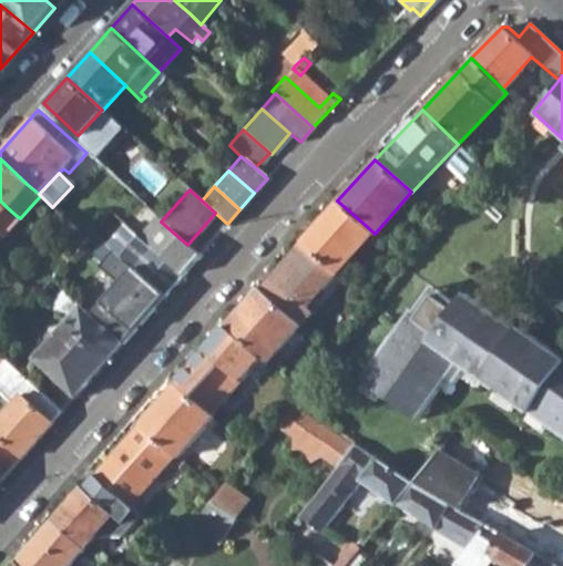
[(0,229),(2,232),(17,216),(7,207),(0,201),(0,229)]
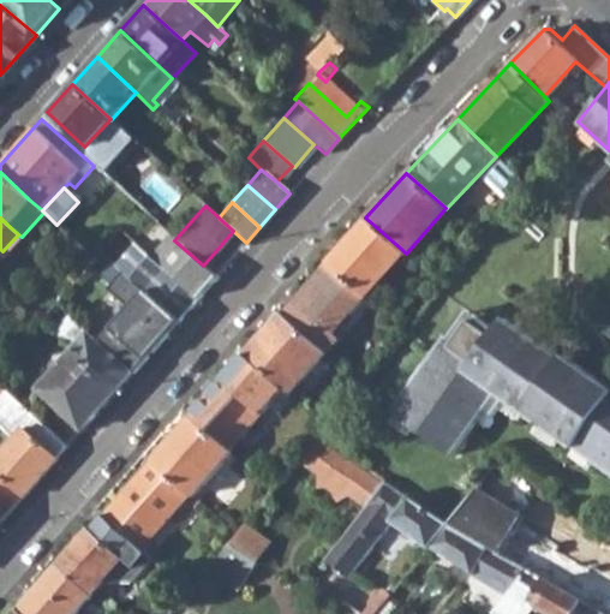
[(362,297),(402,250),(365,218),(324,263),(362,297)]
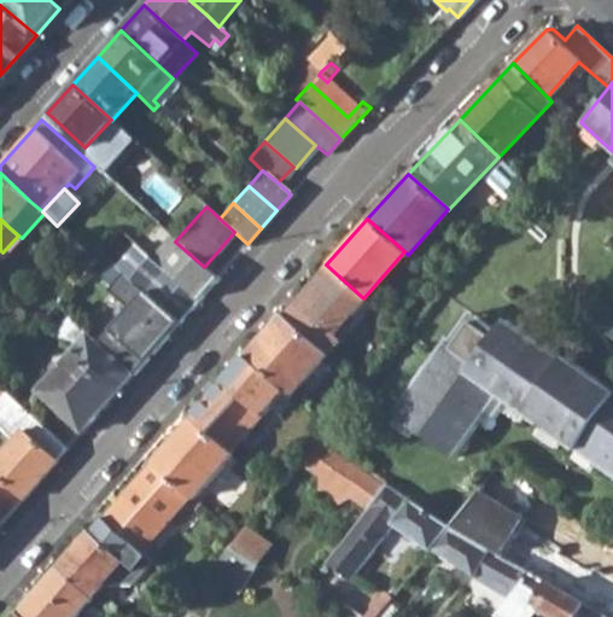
[(133,244),(196,302),(216,278),(204,267),(175,242),(153,221),(133,244)]
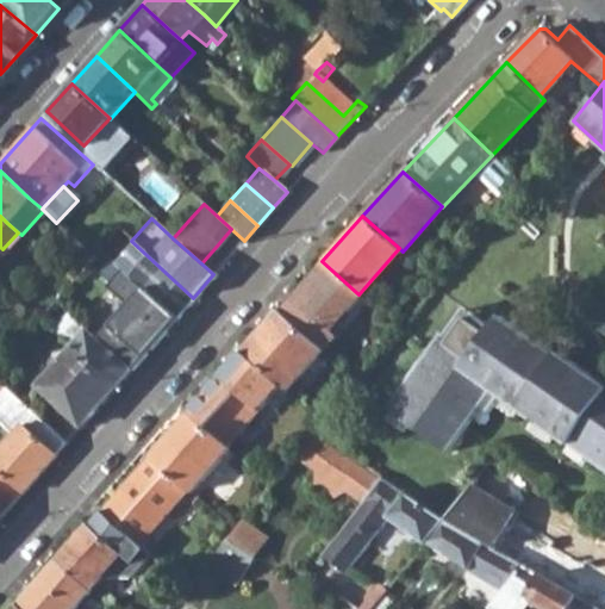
[(117,269),(174,319),(193,298),(131,241),(112,263),(117,269)]
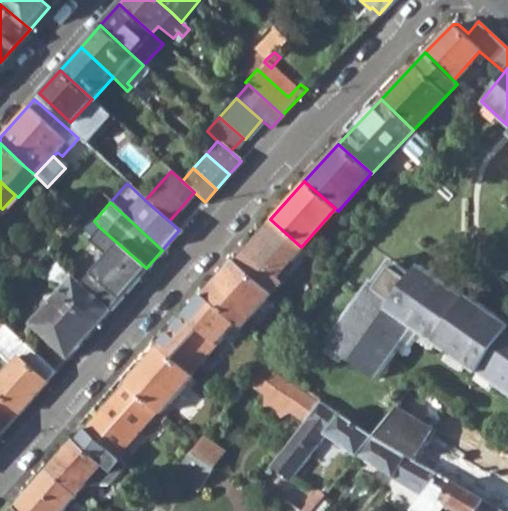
[(232,261),(264,290),(301,247),(270,219),(232,261)]
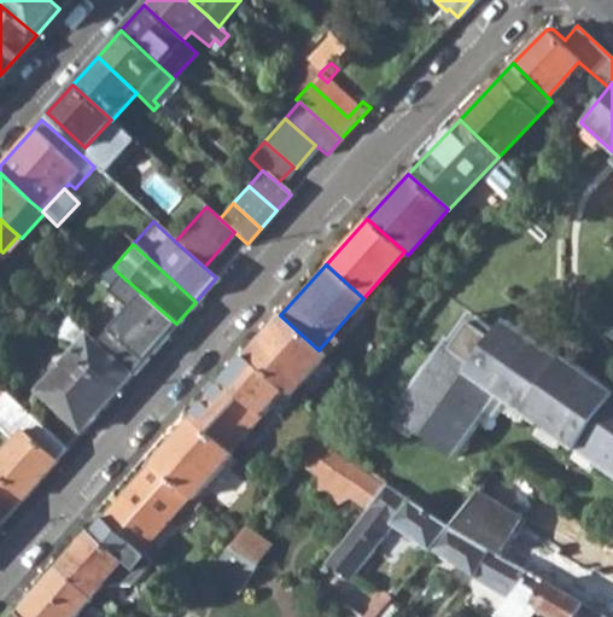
[(176,324),(118,273),(104,290),(126,309),(94,345),(73,326),(59,341),(71,350),(116,391),(176,324)]
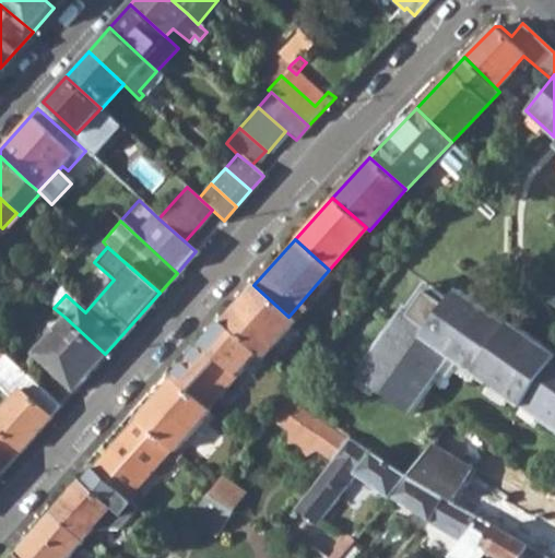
[(420,280),(403,305),(412,310),(428,285),(420,280)]
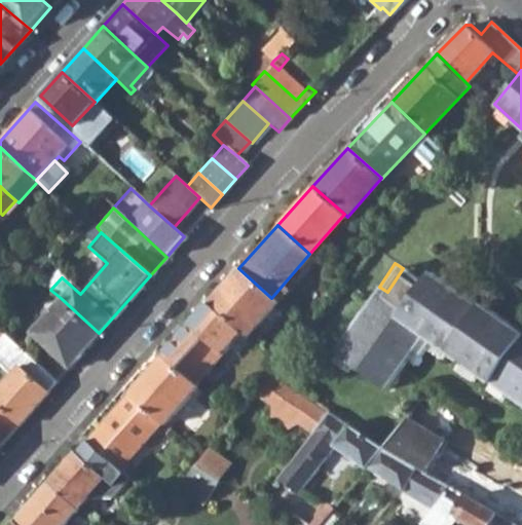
[(239,334),(246,338),(276,303),(271,298),(238,268),(208,304),(239,334)]
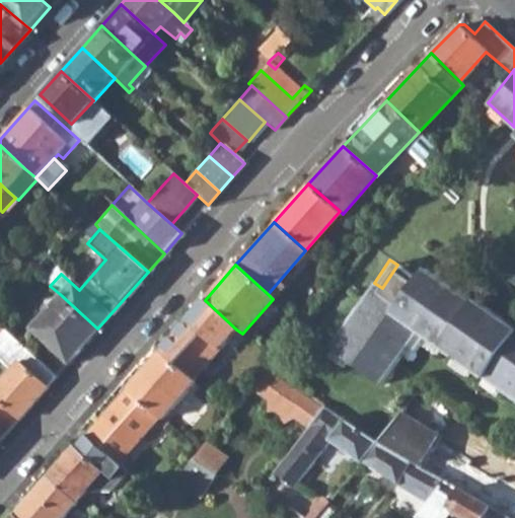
[(416,278),(397,265),(382,288),(374,283),(327,350),(378,384),(398,352),(409,359),(425,337),(514,397),(514,327),(472,299),(470,301),(423,269),(416,278)]
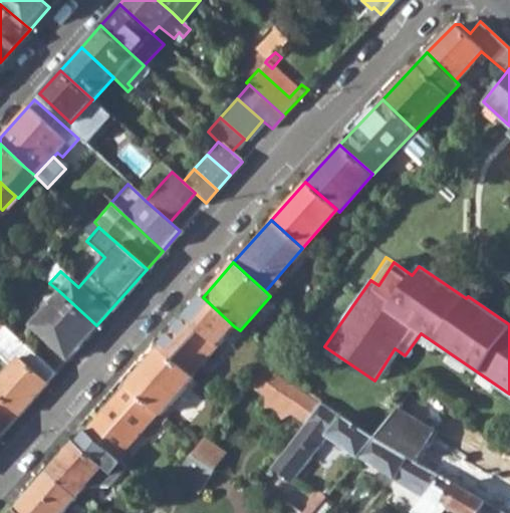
[(28,326),(65,359),(96,325),(59,291),(28,326)]
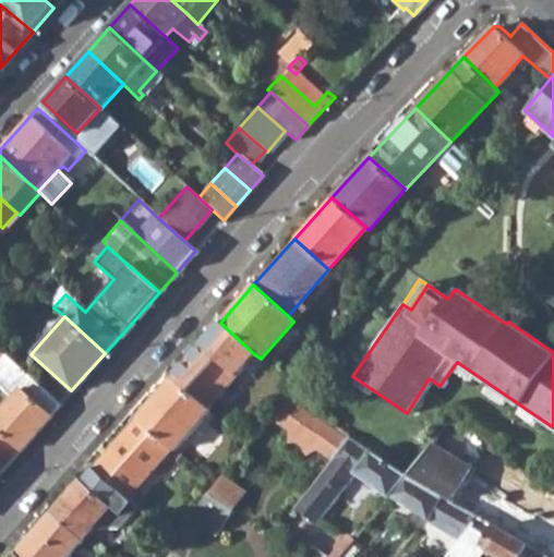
[(170,378),(203,409),(241,367),(248,374),(261,359),(254,354),(220,323),(170,378)]
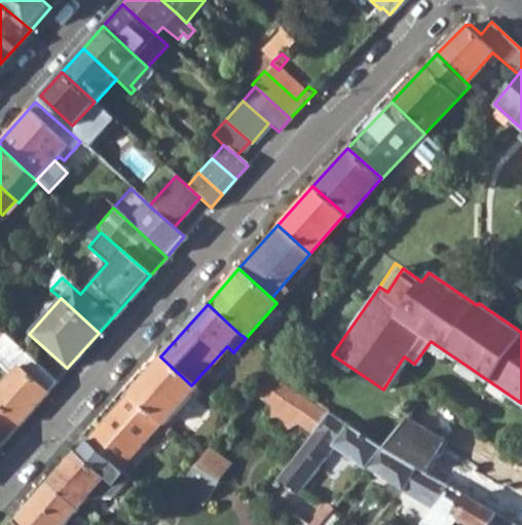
[(0,369),(8,376),(0,385),(0,413),(14,426),(53,382),(1,335),(0,336),(0,369)]
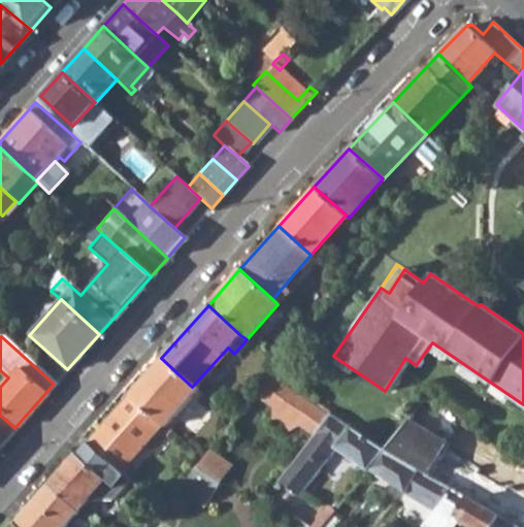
[(160,425),(163,427),(196,390),(194,388),(192,387),(161,358),(128,395),(160,425)]
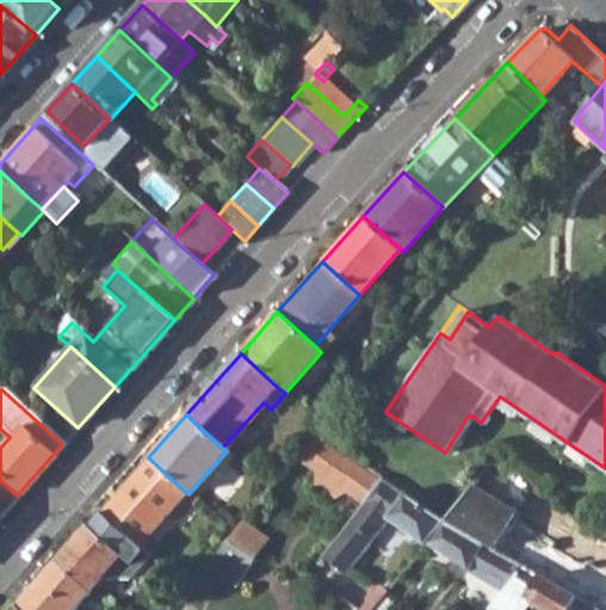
[(379,476),(311,432),(291,457),(309,468),(309,484),(328,497),(342,491),(359,503),(360,499),(379,476)]
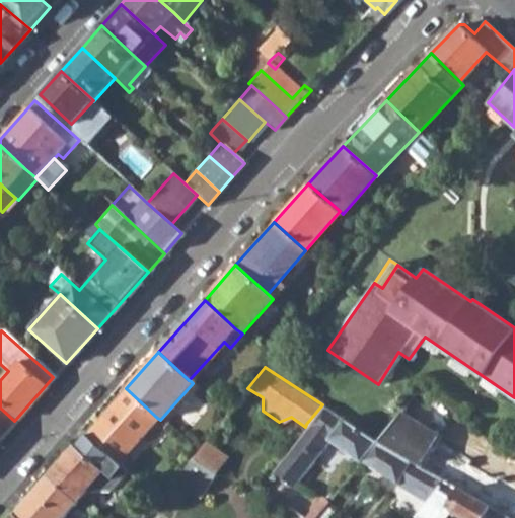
[(117,464),(157,418),(126,388),(84,436),(117,464)]
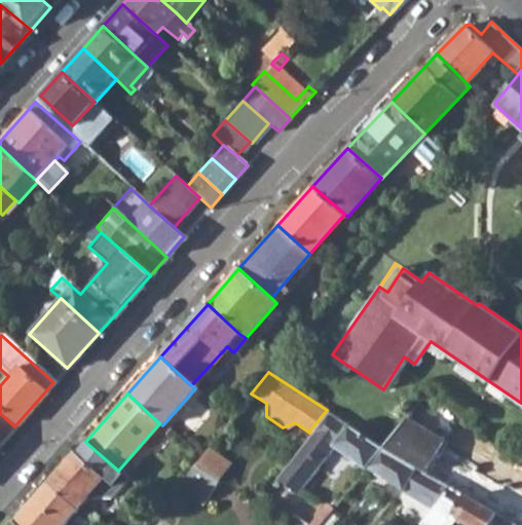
[(310,429),(361,462),(376,443),(327,410),(310,429)]
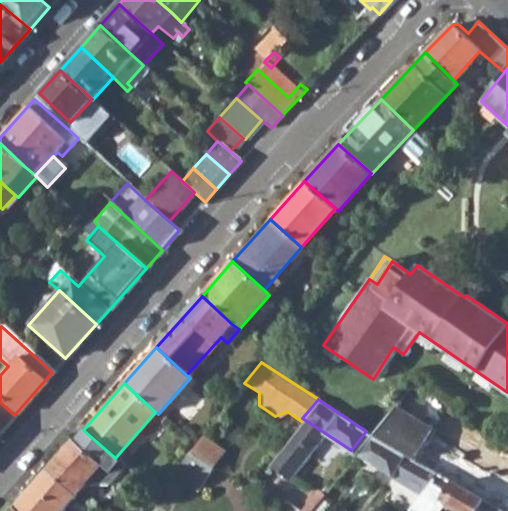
[(14,415),(0,402),(0,425),(3,428),(14,415)]
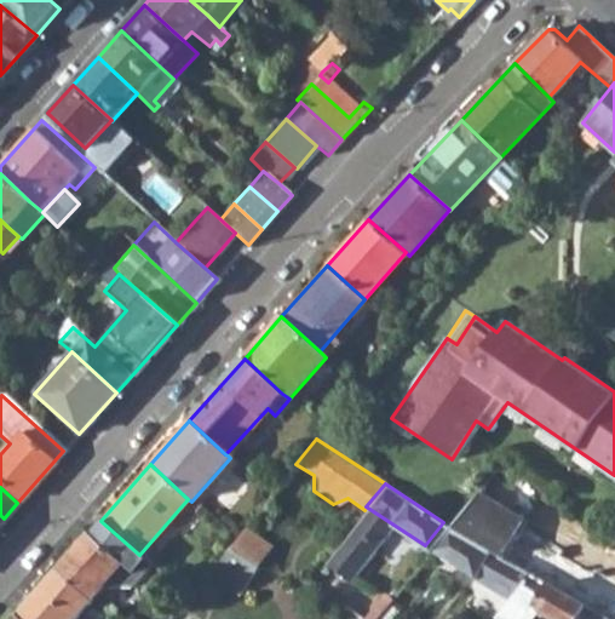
[(452,528),(467,538),(486,511),(470,502),(452,528)]
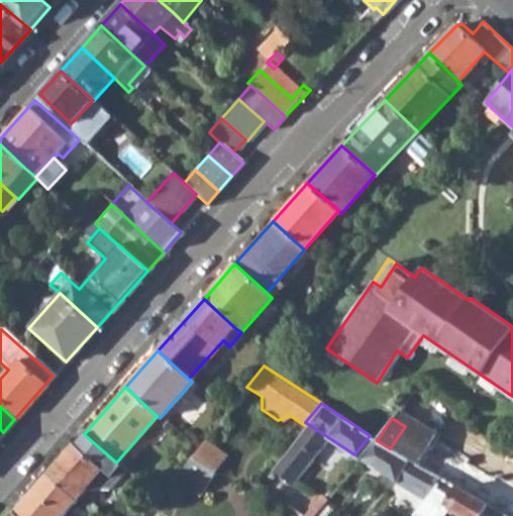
[(46,476),(75,501),(99,473),(104,476),(116,462),(84,434),(46,476)]
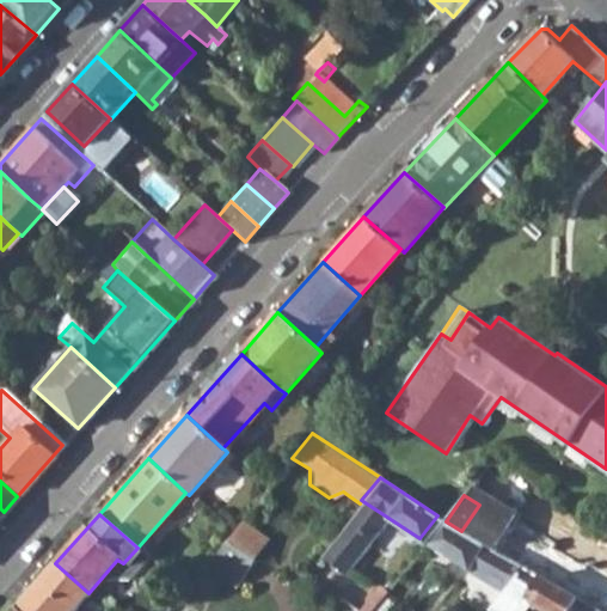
[(482,576),(501,590),(503,587),(516,566),(484,547),(461,531),(446,521),(437,515),(420,538),(467,568),(466,570),(478,580),(482,576)]
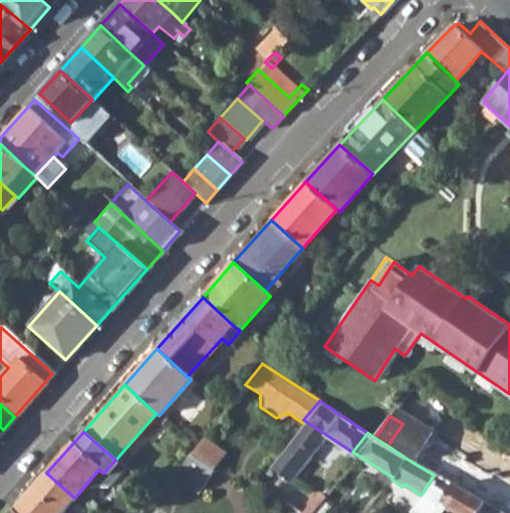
[(253,481),(265,490),(293,455),(282,446),(253,481)]
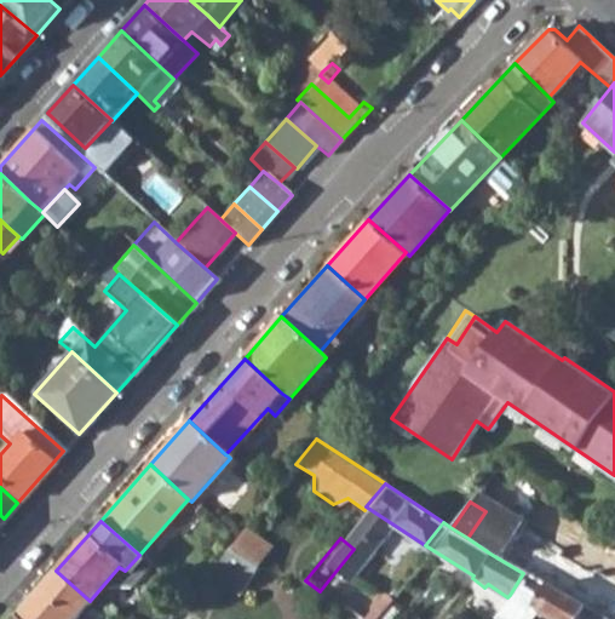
[(523,573),(595,615),(605,596),(510,540),(505,549),(496,544),(490,554),(523,573)]
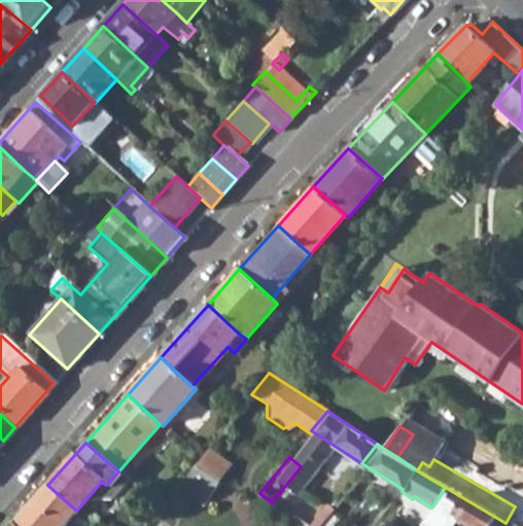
[(172,488),(200,505),(215,480),(193,464),(172,488)]
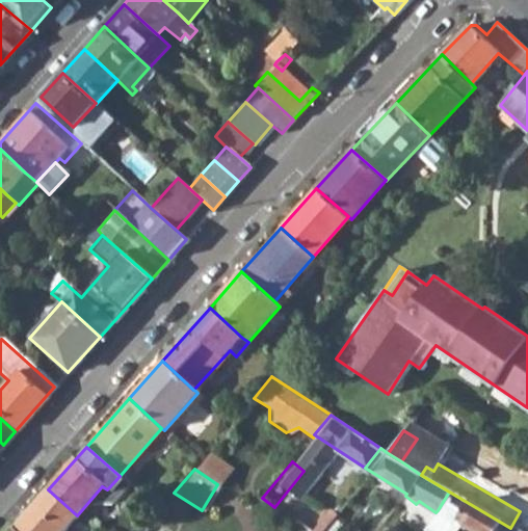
[(12,529),(15,530),(62,530),(77,515),(48,489),(12,529)]
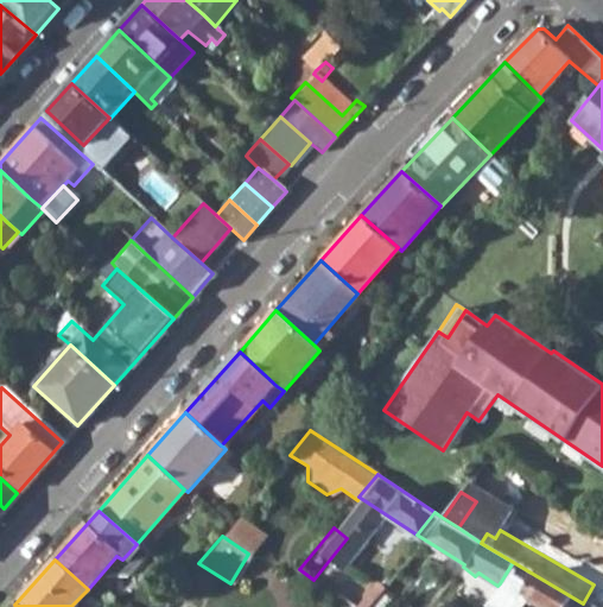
[(332,596),(347,606),(367,580),(346,562),(324,589),(332,596)]
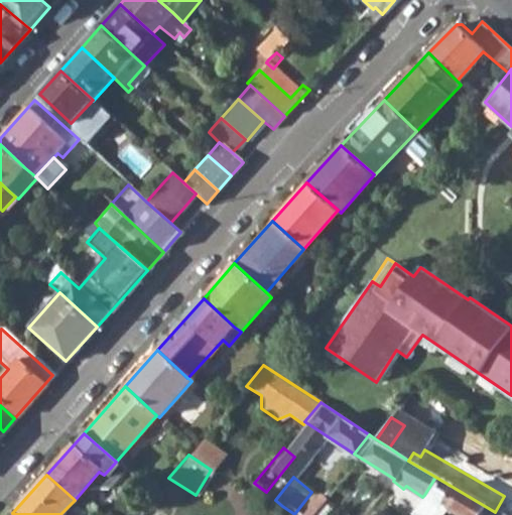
[(501,514),(495,512),(435,477),(424,495),(422,497),(412,509),(420,514),(438,514),(444,507),(458,514),(501,514)]
